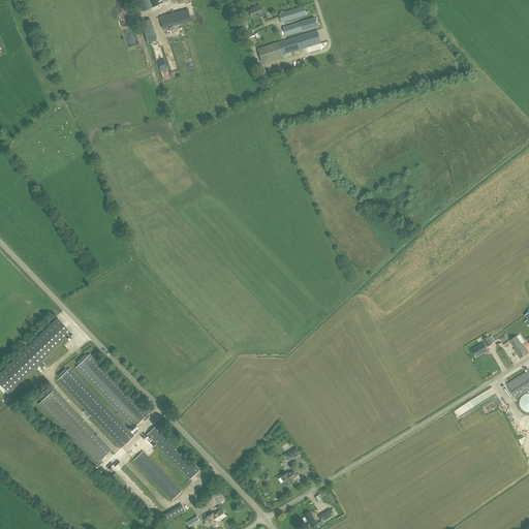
[(137,0),(143,11),(160,4),(158,0),(137,0)]
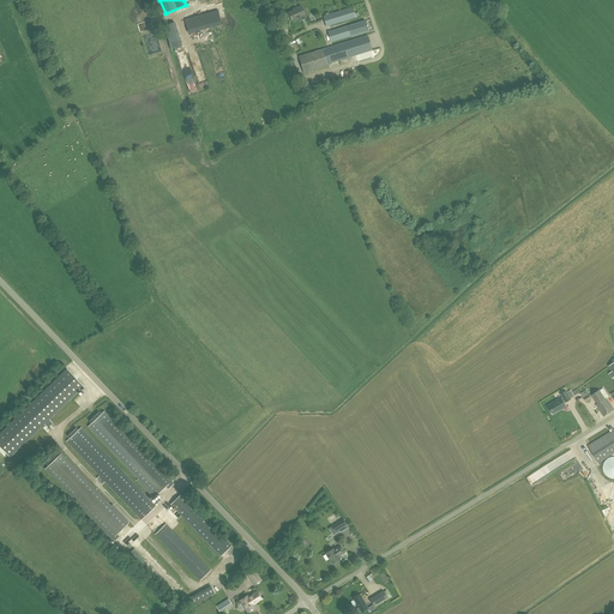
[(292,20),(300,17),(301,20),(306,18),(301,5),(296,7),(296,8),(288,12),(292,20)]
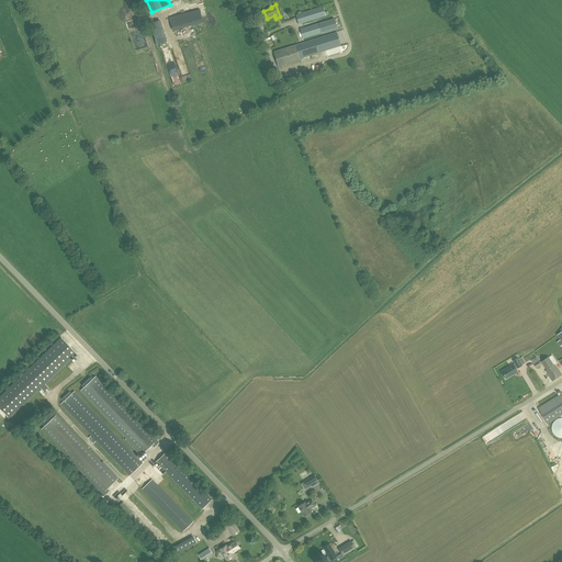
[(323,7),(295,14),(299,24),(326,15),(323,7)]
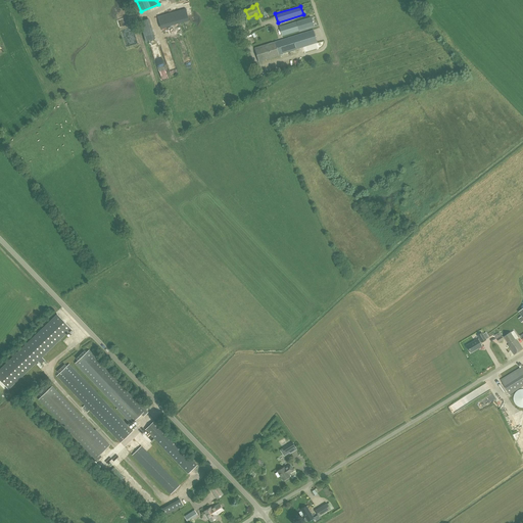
[(157,16),(161,28),(189,20),(186,8),(157,16)]
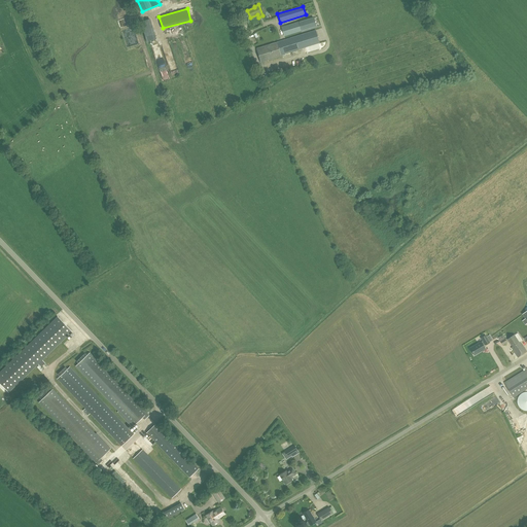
[(312,18),(281,27),(284,36),(315,27),(312,18)]
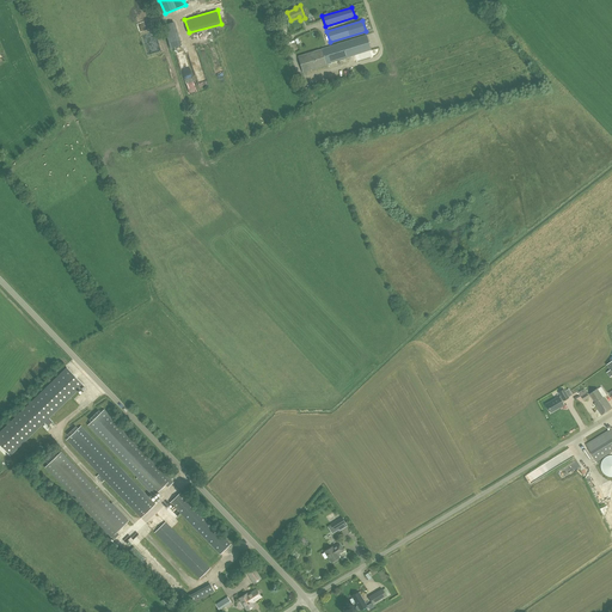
[(153,31),(142,35),(145,41),(148,38),(150,43),(146,44),(148,51),(158,48),(153,31)]
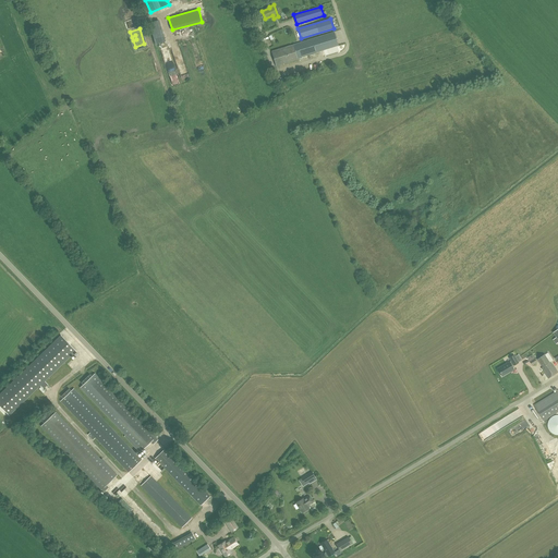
[(161,28),(155,31),(159,45),(166,43),(161,28)]
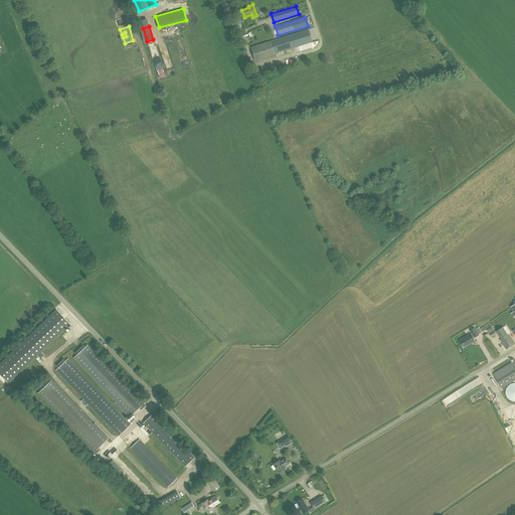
[(309,29),(270,41),(250,47),(254,61),(275,55),(274,54),(313,42),(309,29)]
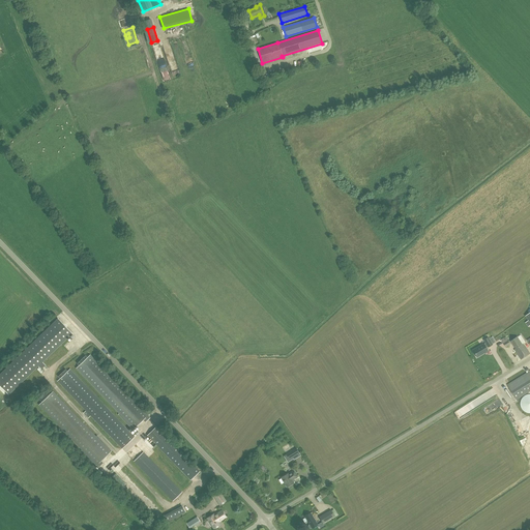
[(152,45),(153,53),(156,53),(157,61),(159,61),(160,65),(165,65),(163,53),(158,53),(157,43),(152,45)]
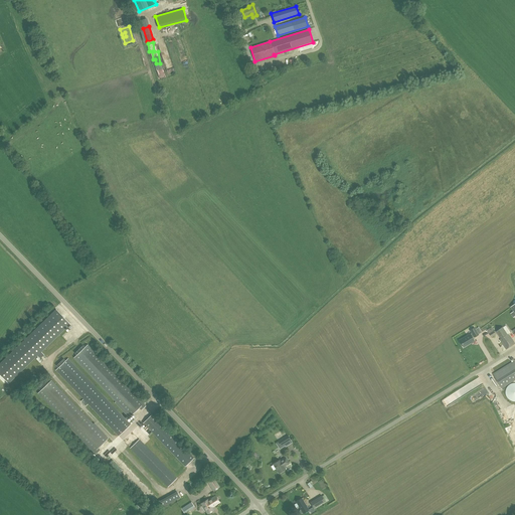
[(164,67),(166,73),(174,70),(172,64),(164,67)]
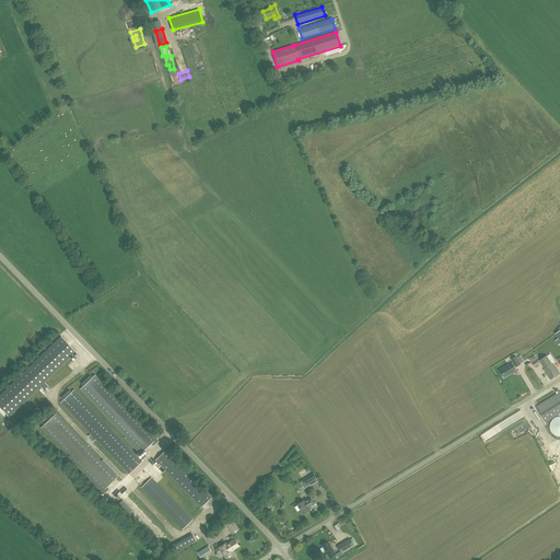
[(0,411),(4,417),(7,413),(9,417),(41,386),(44,389),(48,386),(45,383),(77,352),(61,337),(0,395),(0,411)]
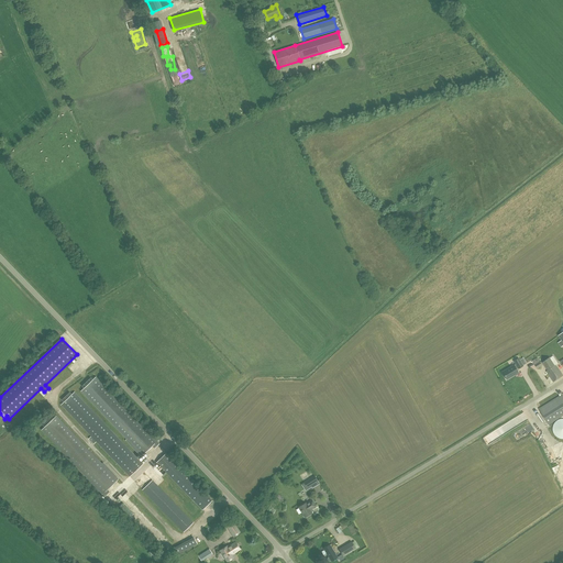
[(538,357),(532,361),(538,368),(542,365),(538,357)]
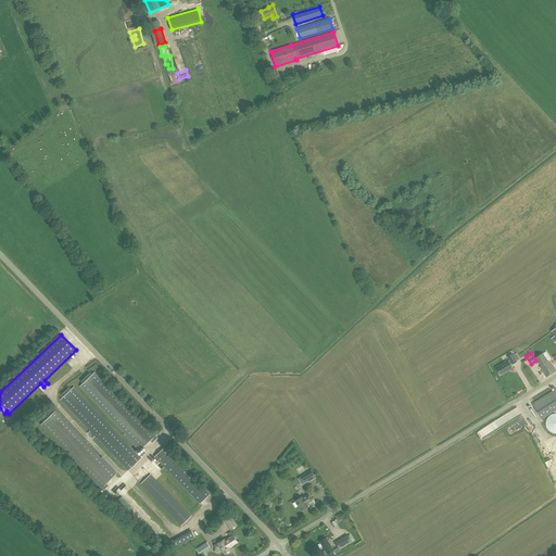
[(546,377),(555,370),(550,361),(548,361),(543,353),(535,357),(541,366),(540,367),(546,377)]
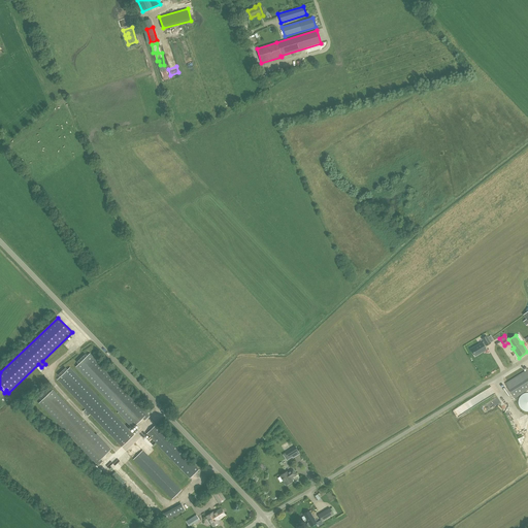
[(485,347),(490,343),(486,336),(482,338),(484,341),(470,349),(474,356),(486,350),(485,347)]
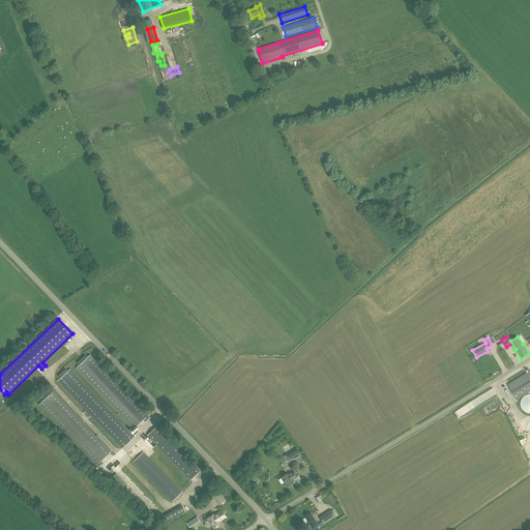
[(86,358),(84,356),(77,363),(79,365),(76,369),(119,414),(118,414),(133,430),(142,420),(145,422),(149,417),(147,415),(148,414),(134,399),(133,401),(90,355),(86,358)]
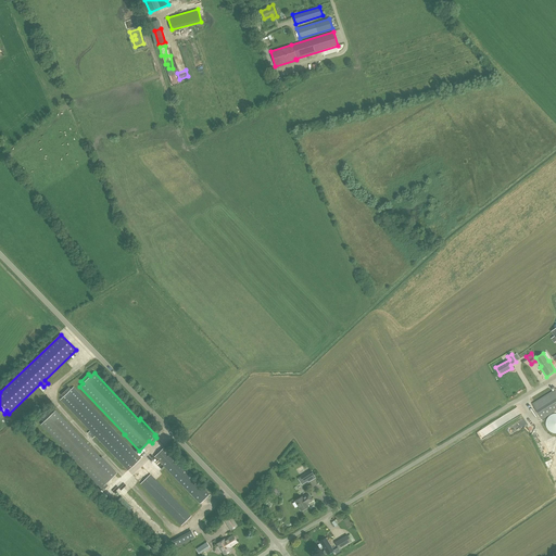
[(127,471),(141,457),(74,387),(71,390),(68,387),(61,394),(63,397),(60,400),(127,471)]
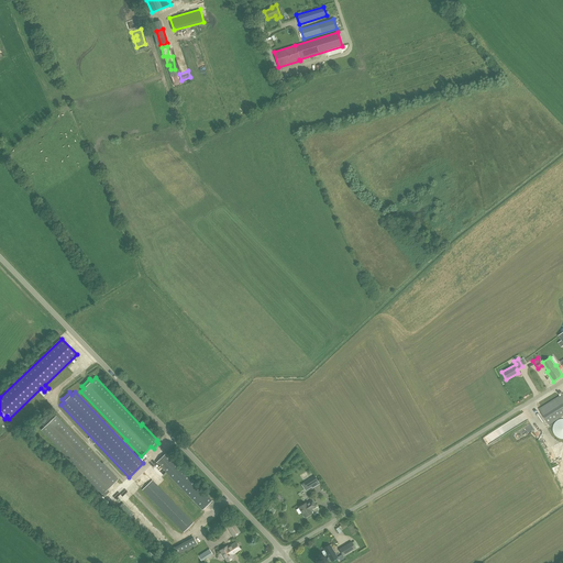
[(562,393),(539,408),(549,423),(562,415),(562,393)]
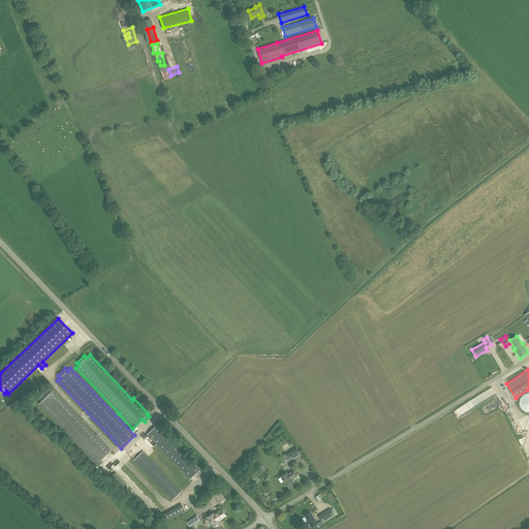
[(39,403),(99,466),(103,462),(101,460),(111,452),(53,391),(50,393),(48,391),(39,399),(41,401),(39,403)]
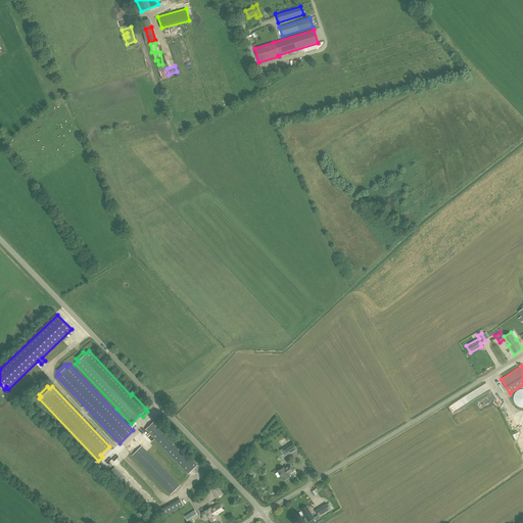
[(522,388),(522,389),(521,389),(520,389),(519,390),(518,390),(516,391),(515,392),(515,394),(514,395),(514,396),(514,398),(514,399),(514,401),(515,402),(515,403),(516,405),(518,406),(519,407),(520,408),(521,408),(522,408),(522,407),(522,388)]
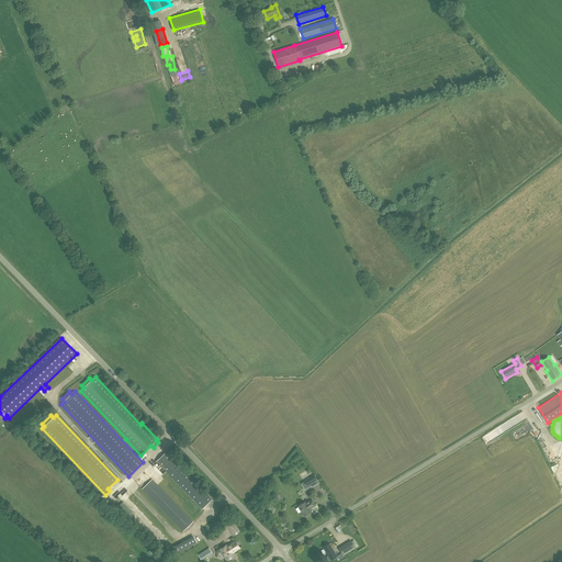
[(202,509),(212,499),(166,452),(156,462),(202,509)]
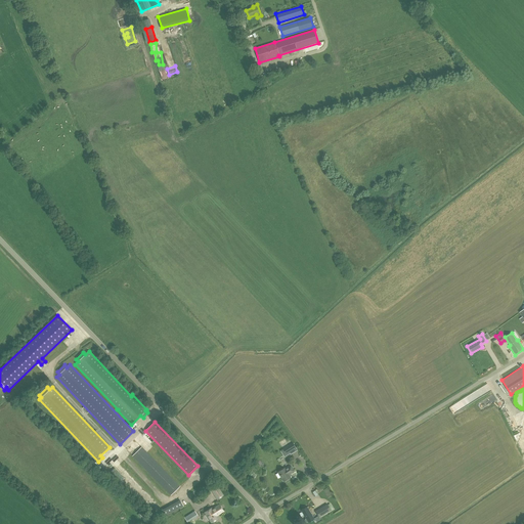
[(296,447),(293,443),(282,449),(286,453),(296,447)]
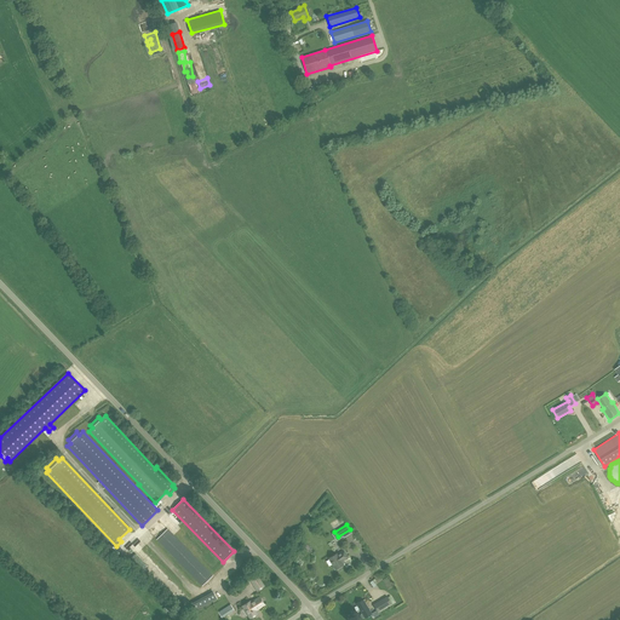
[(213,577),(167,529),(156,540),(201,586),(213,577)]
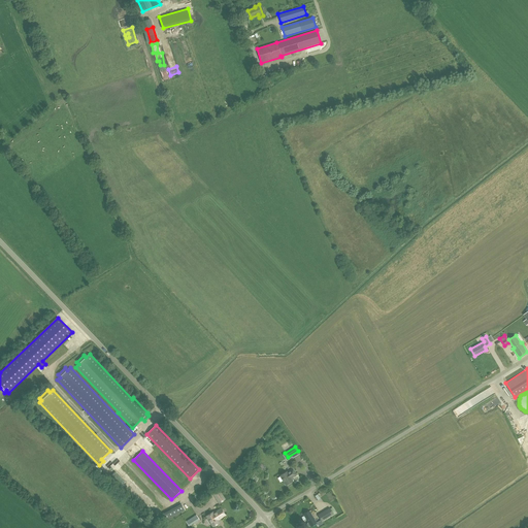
[(296,474),(293,469),(287,472),(287,471),(281,475),(286,485),(287,484),(287,485),(288,485),(289,484),(290,484),(291,483),(291,482),(292,481),(291,477),(293,476),(296,474)]
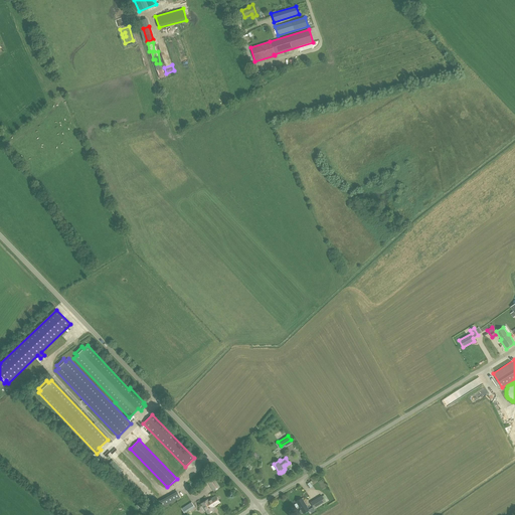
[(213,491),(219,487),(213,478),(208,482),(213,491)]
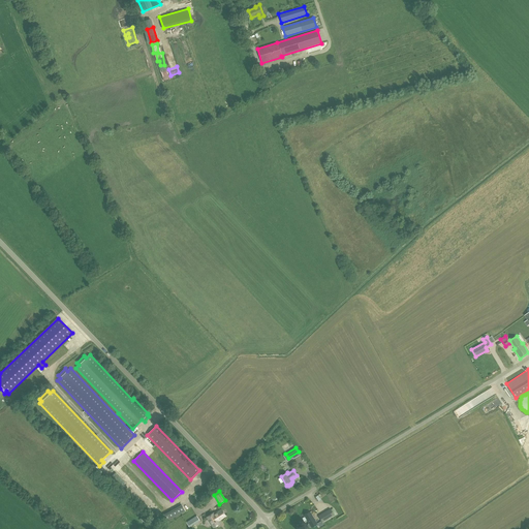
[(183,506),(176,510),(178,515),(185,510),(183,506)]
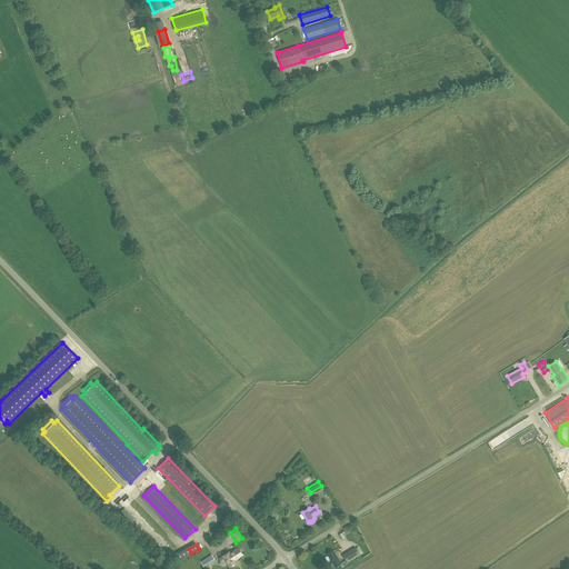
[(359,555),(356,547),(342,555),(347,561),(359,555)]
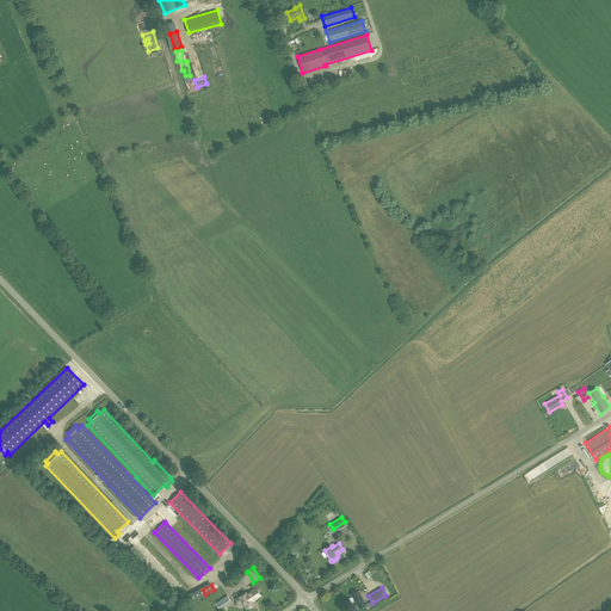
[(252,602),(260,596),(255,588),(247,594),(246,593),(239,598),(247,609),(254,604),(252,602)]
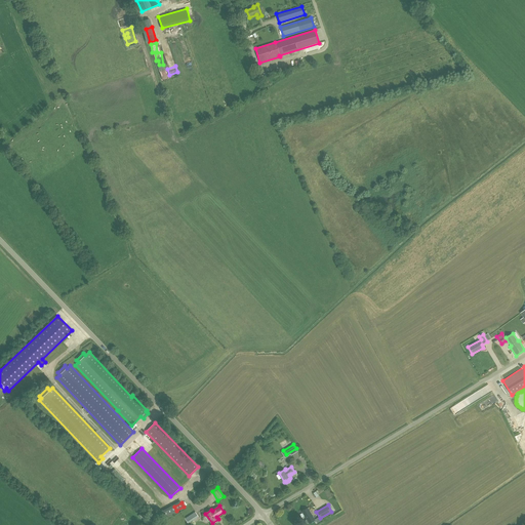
[(308,523),(309,523),(315,520),(308,508),(301,512),(307,519),(306,520),(306,521),(307,523),(308,523)]
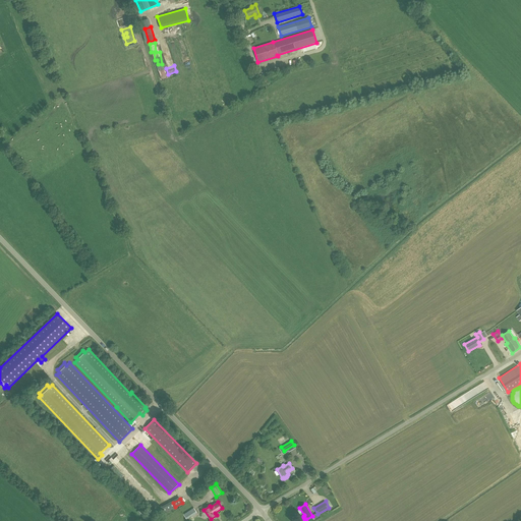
[(196,512),(193,508),(183,515),(186,519),(196,512)]
